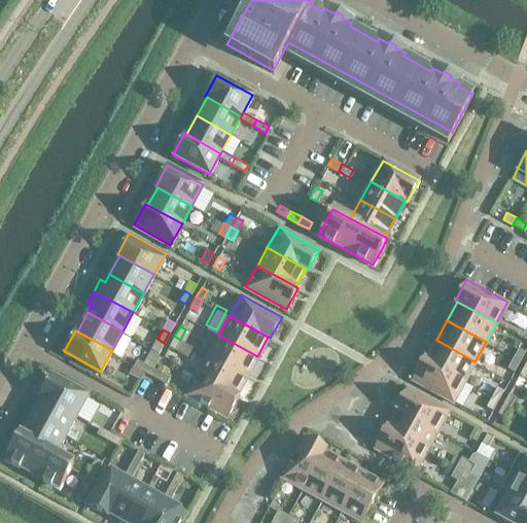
[(218,335),(208,354),(246,376),(257,356),(218,335)]
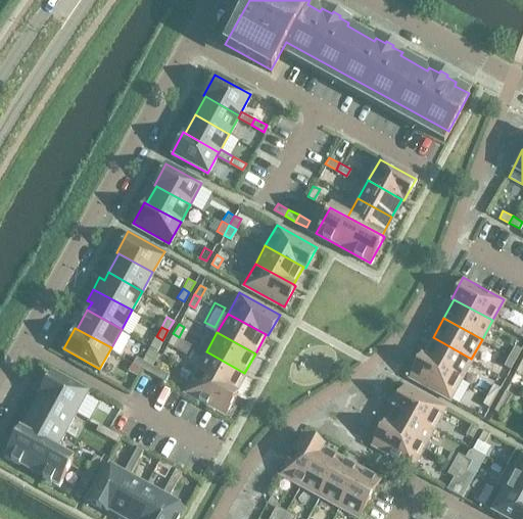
[(179,337),(173,333),(168,343),(173,346),(179,337)]
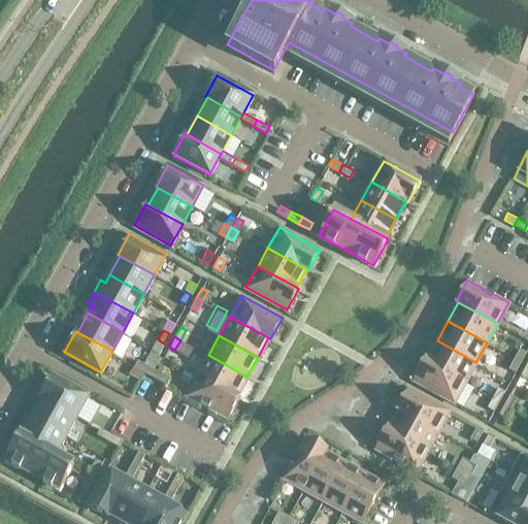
[(437,340),(427,359),(465,381),(475,362),(437,340)]
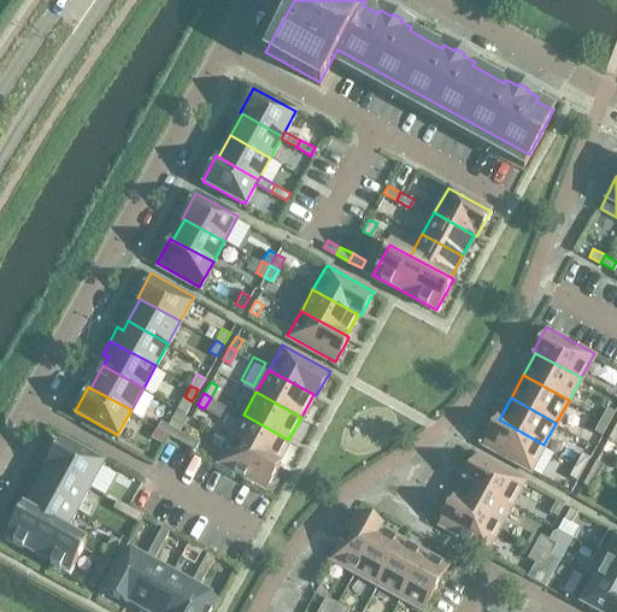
[(606,406),(600,418),(609,422),(615,411),(606,406)]
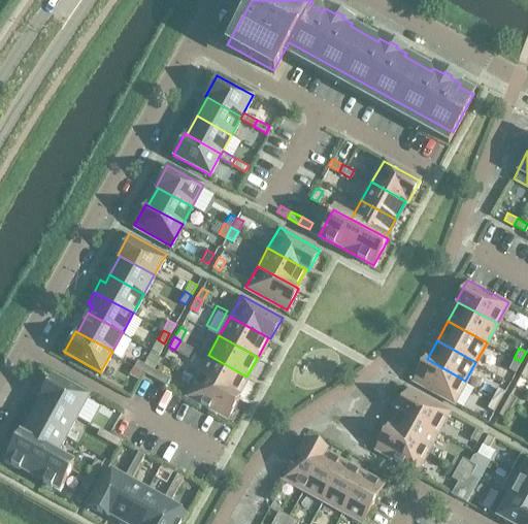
[(208,355),(198,373),(237,395),(246,377),(208,355)]
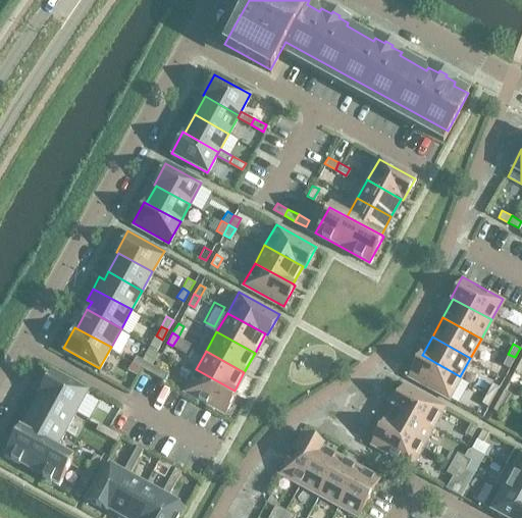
[(460,376),(422,355),(419,354),(408,374),(449,397),(460,376)]
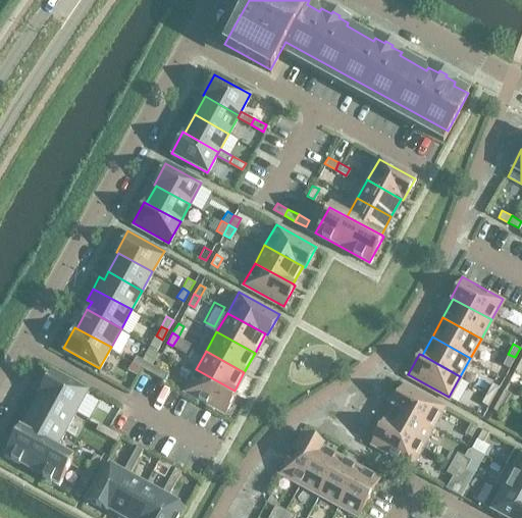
[(515,357),(508,354),(503,363),(510,367),(515,357)]
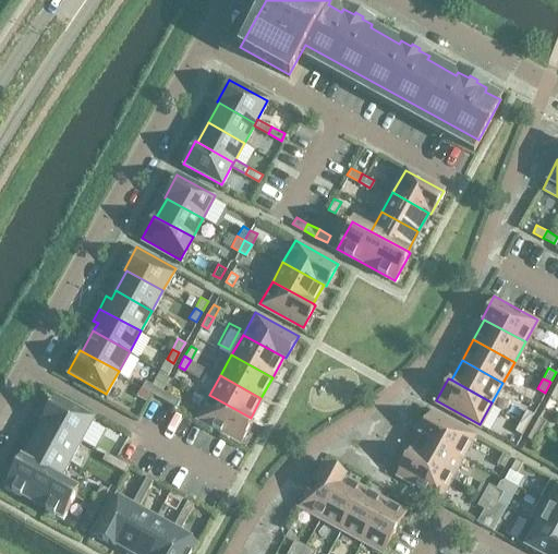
[(142,386),(153,393),(157,386),(145,380),(142,386)]
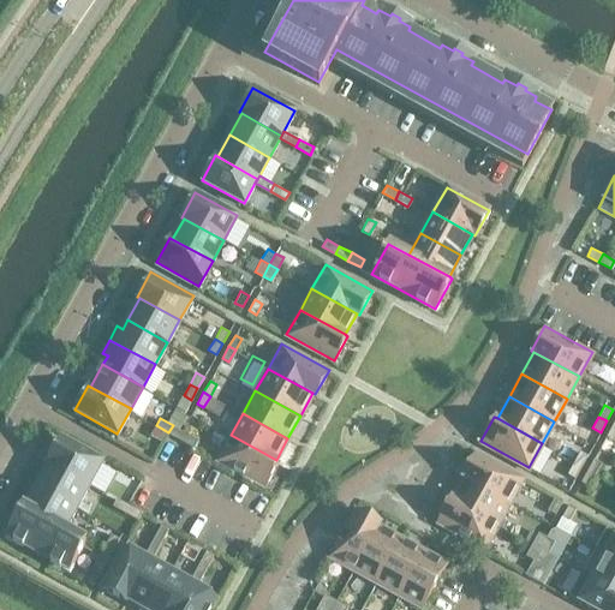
[(168,432),(181,440),(185,431),(173,425),(168,432)]
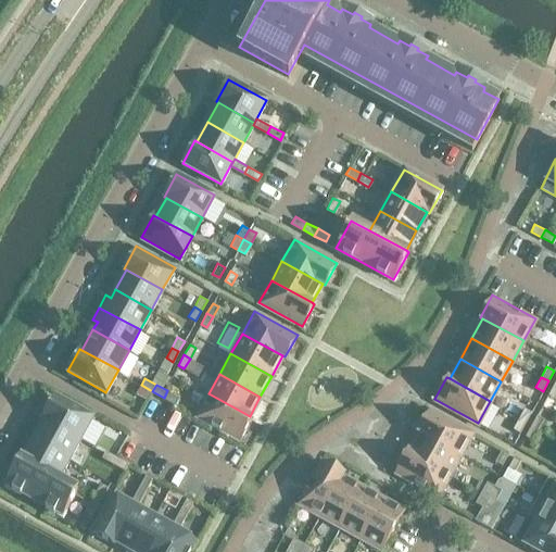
[(167,390),(164,398),(175,404),(178,397),(167,390)]
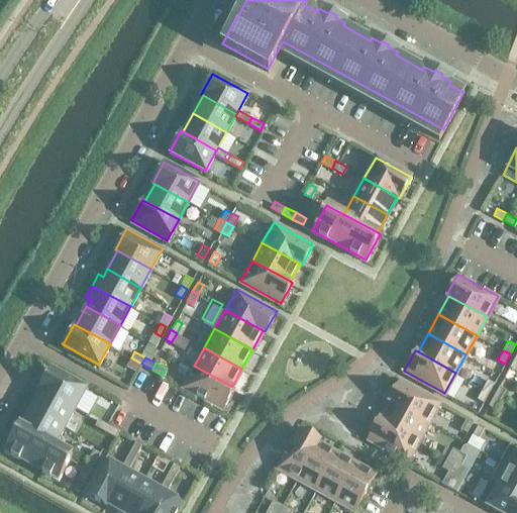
[(232,387),(194,366),(183,386),(222,408),(234,388),(232,387)]
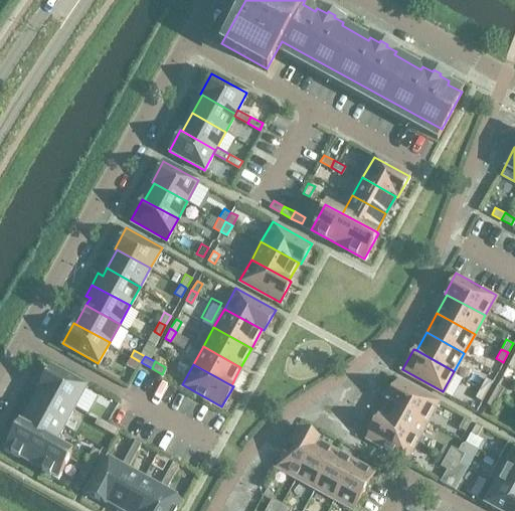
[(38,386),(41,387),(74,406),(86,385),(50,366),(38,386)]
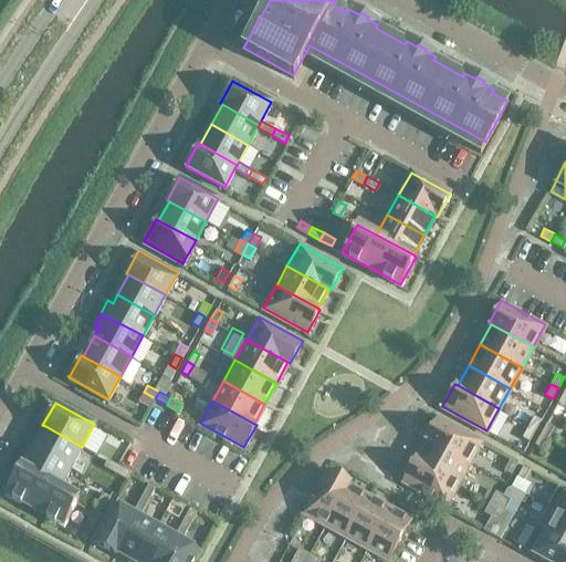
[(425,438),(427,439),(469,462),(481,439),(438,415),(425,438)]
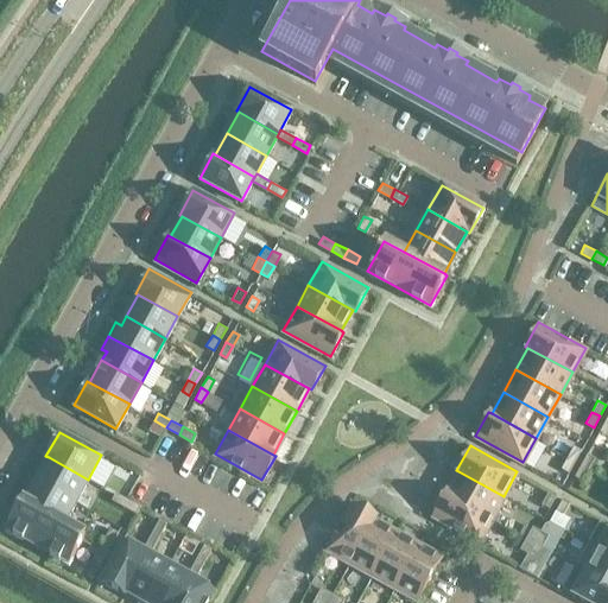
[(574,445),(568,456),(574,459),(581,449),(574,445)]
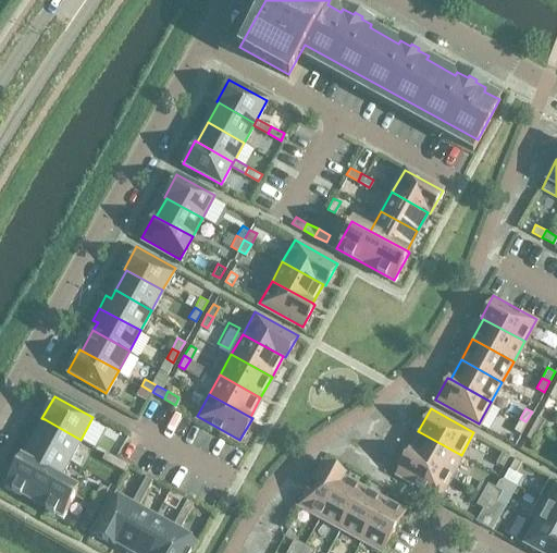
[(537,416),(532,426),(539,429),(544,419),(537,416)]
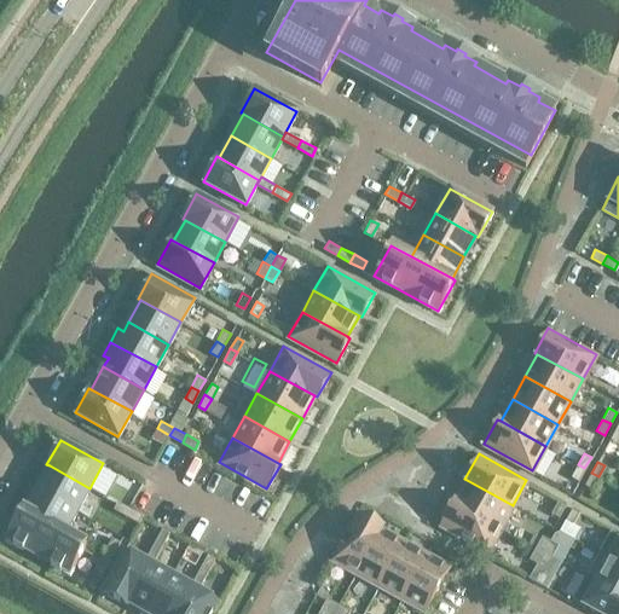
[(584,468),(578,464),(572,476),(578,480),(584,468)]
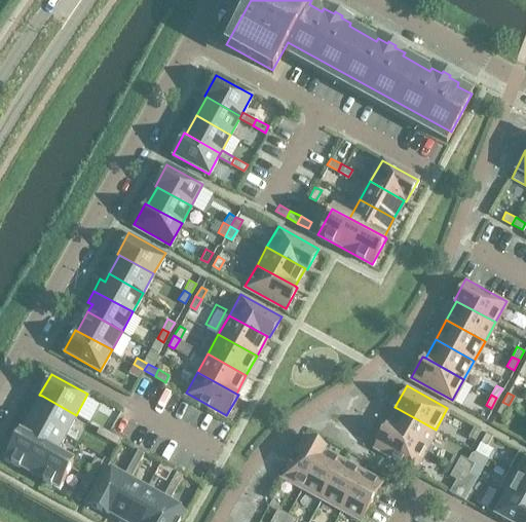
[(42,396),(32,414),(66,434),(76,415),(42,396)]
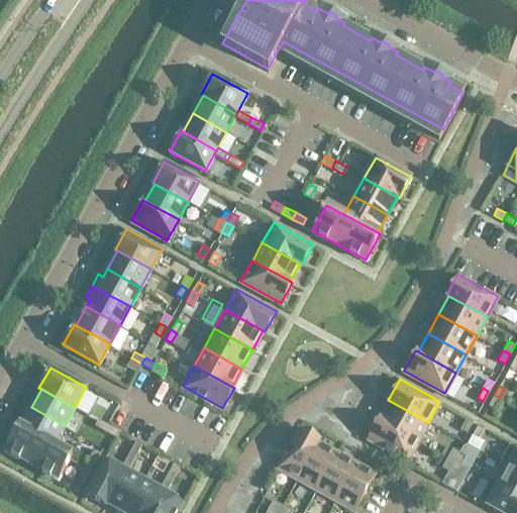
[(500,398),(494,395),(489,405),(495,408),(500,398)]
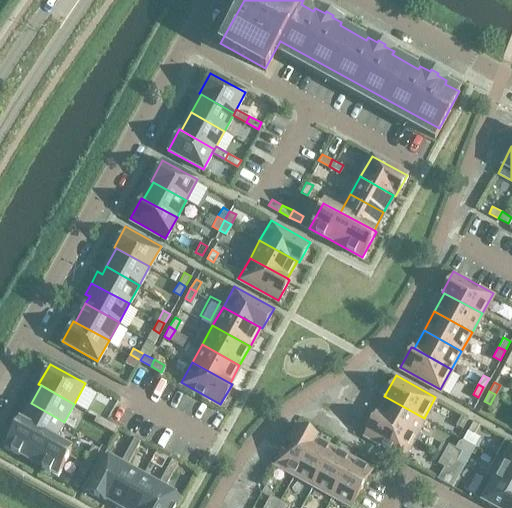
[(386,397),(377,415),(414,435),(424,418),(386,397)]
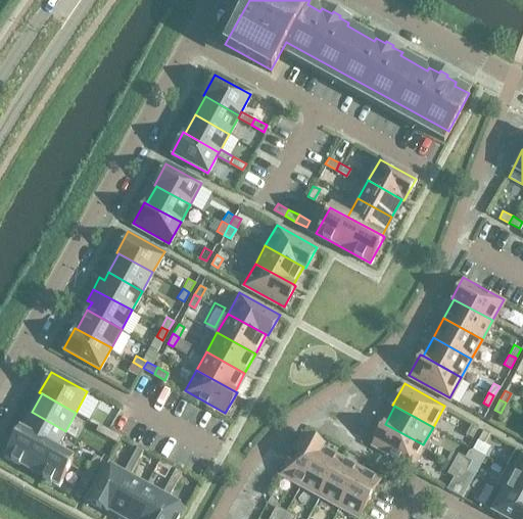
[(32,412),(21,430),(55,450),(65,431),(32,412)]
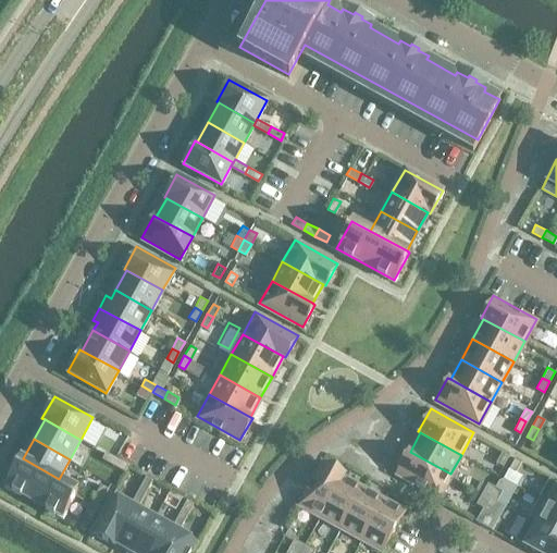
[(450,474),(410,452),(408,450),(395,472),(438,496),(450,474)]
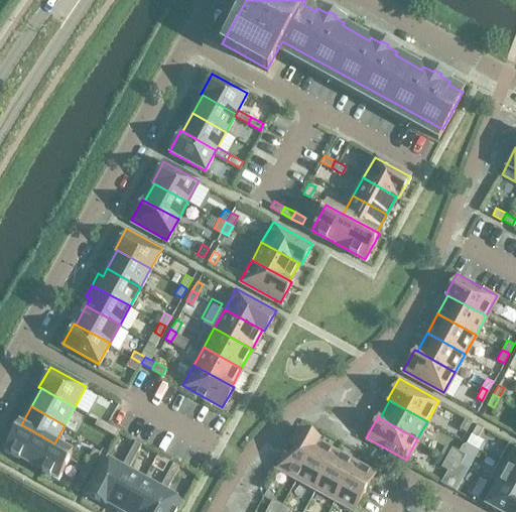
[(94,423),(105,429),(109,423),(98,417),(94,423)]
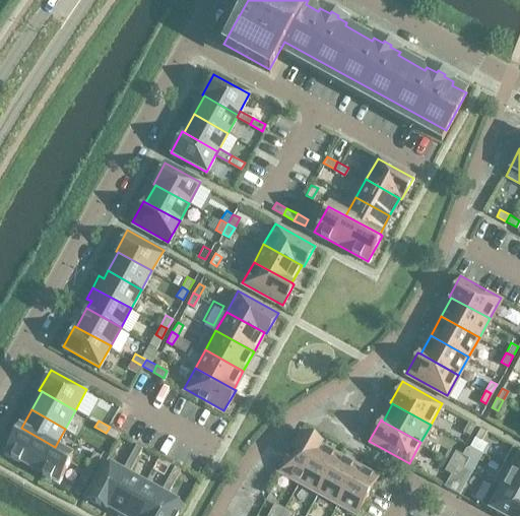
[(462,431),(469,434),(474,424),(468,421),(462,431)]
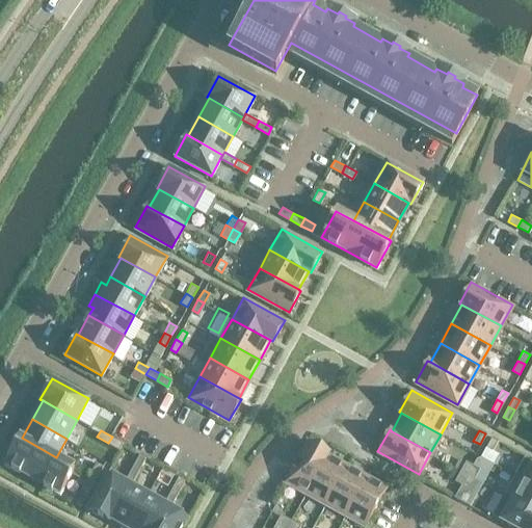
[(5,463),(59,493),(74,467),(56,457),(22,438),(20,437),(5,463)]
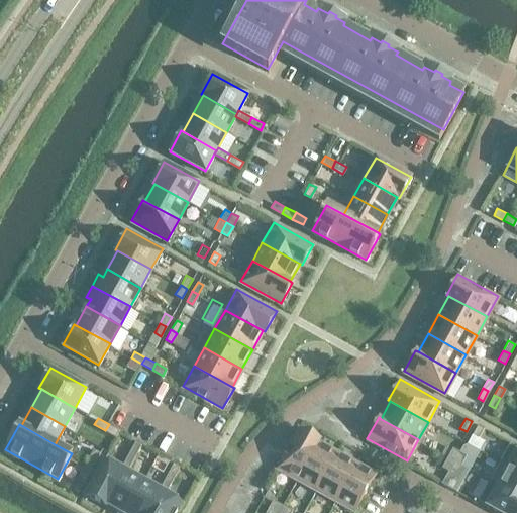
[(109,424),(105,430),(115,436),(119,429),(109,424)]
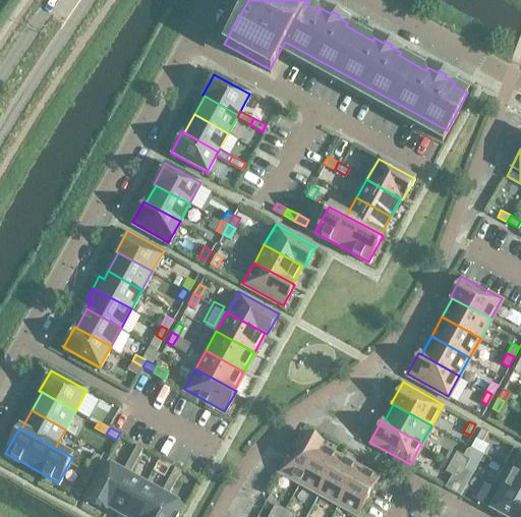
[(475,437),(482,441),(487,432),(480,427),(475,437)]
